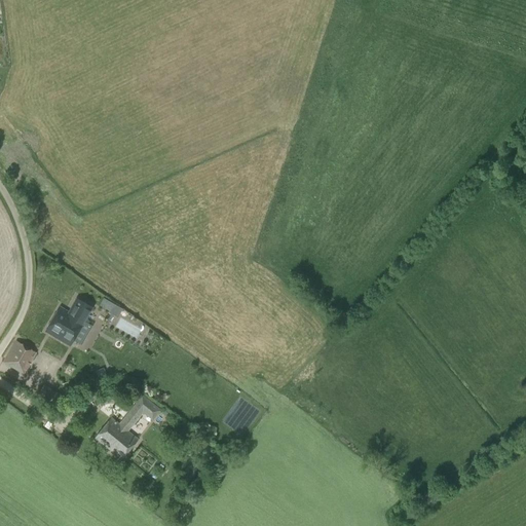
[(72,315),(65,310),(61,317),(71,323),(69,326),(75,329),(76,328),(79,330),(83,322),(87,324),(92,324),(98,314),(98,311),(94,309),(98,303),(85,296),(81,302),(80,301),(72,315)]
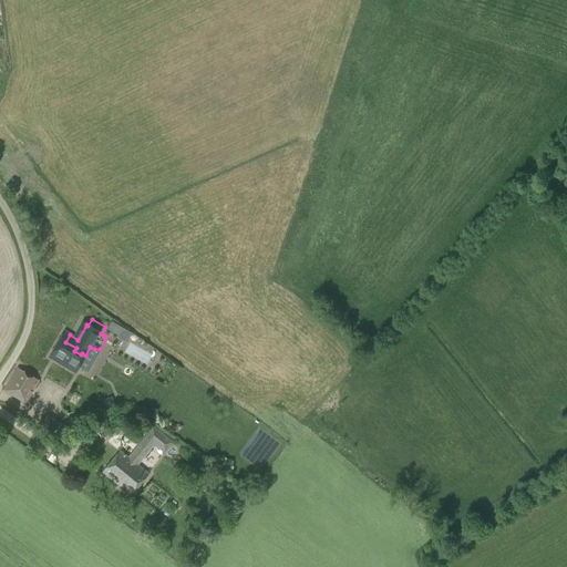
[(129,342),(134,332),(113,320),(107,330),(129,342)]
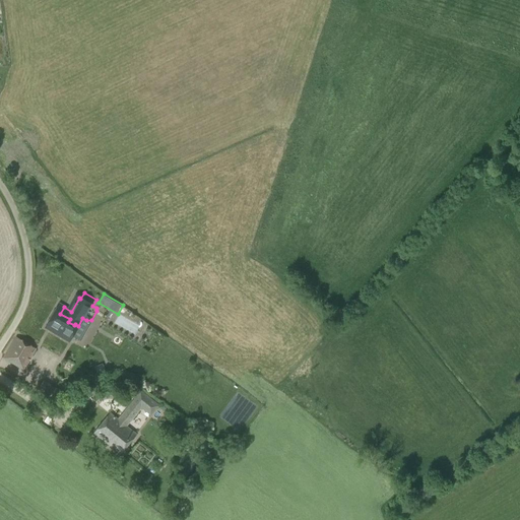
[(60,314),(64,307),(59,304),(45,327),(69,341),(78,326),(75,324),(74,325),(68,322),(70,319),(60,314)]
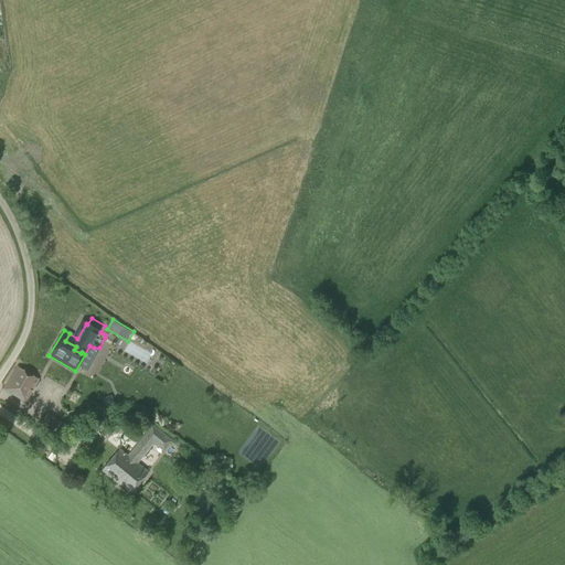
[(39,380),(17,366),(4,390),(25,403),(39,380)]
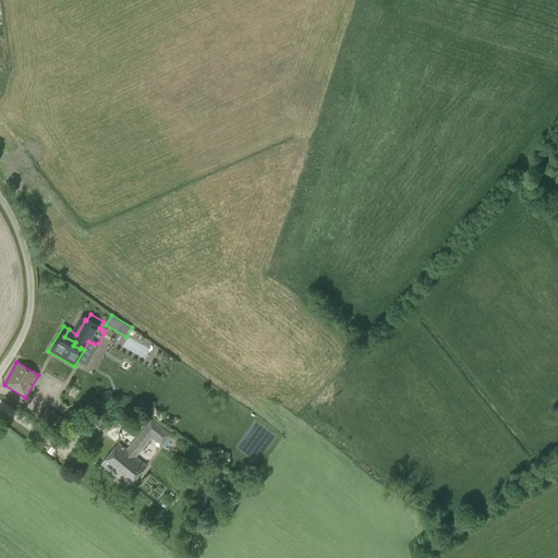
[(145,425),(125,450),(118,444),(100,464),(129,487),(145,466),(135,459),(156,433),(145,425)]
